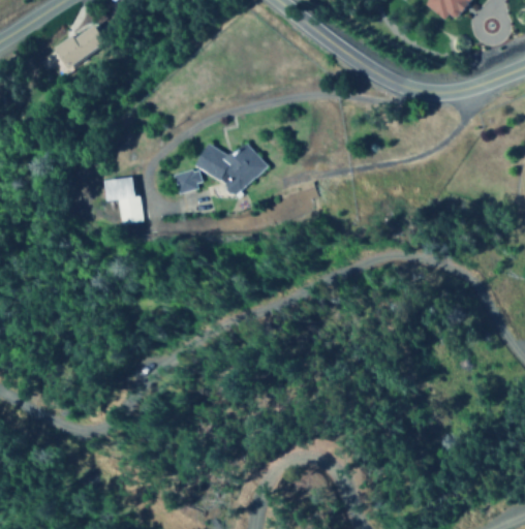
[(467,0),(427,0),(424,4),(444,20),(449,13),(454,18),(467,0)]
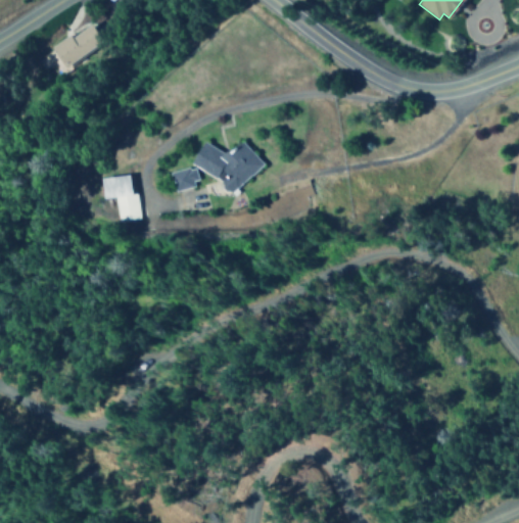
[(53,45),(63,65),(104,44),(94,24),(53,45)]
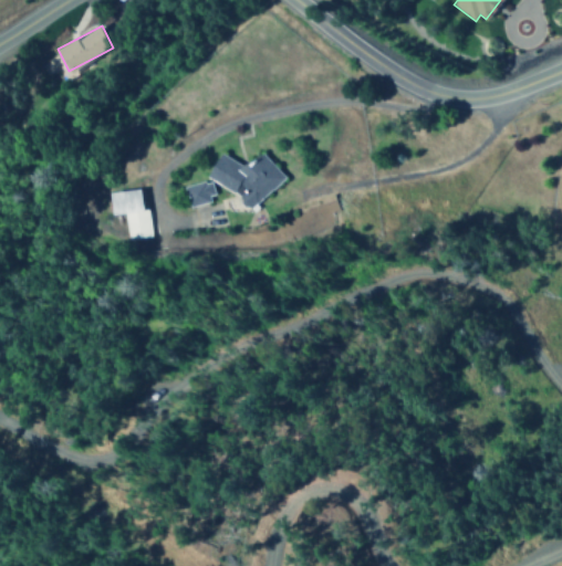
[(211,168),(247,211),(287,178),(263,150),(241,169),(229,154),(211,168)]
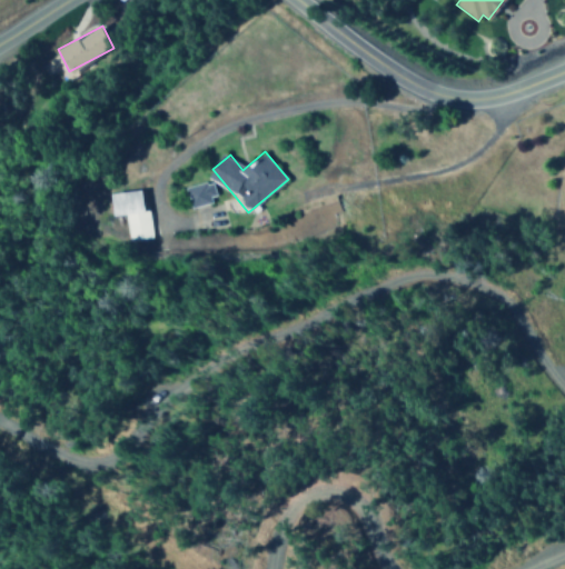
[(212,181),(189,187),(194,208),(217,202),(212,181)]
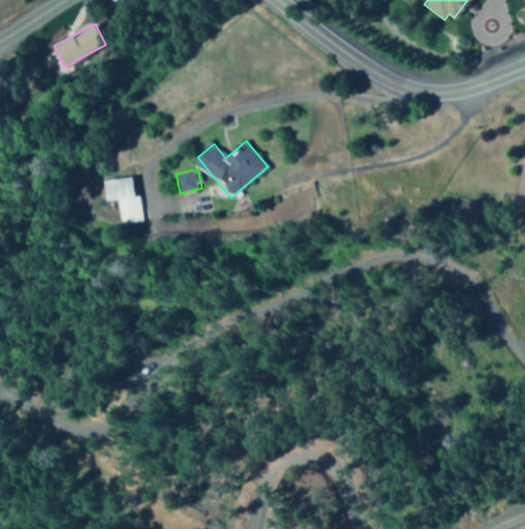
[(106,201),(120,199),(123,224),(144,222),(141,195),(136,195),(134,177),(103,180),(106,201)]
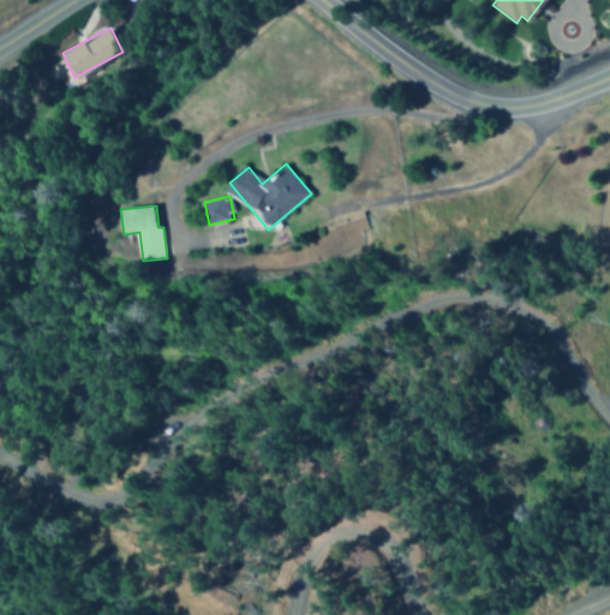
All buildings are outlined.
